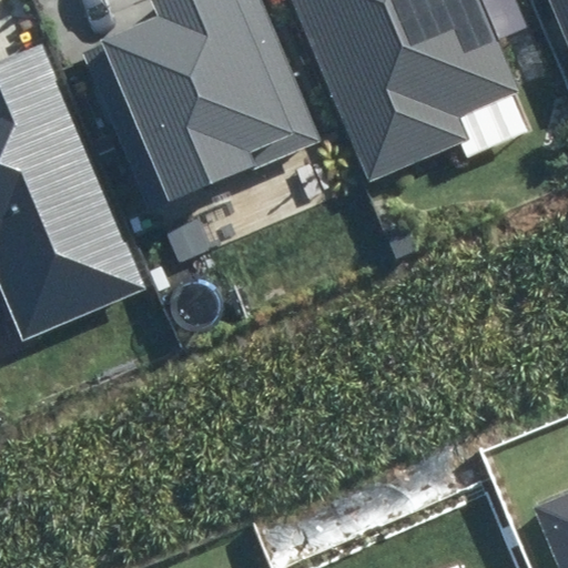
[(320,139),(261,0),(151,0),(159,18),(80,50),(146,211),(320,139)]
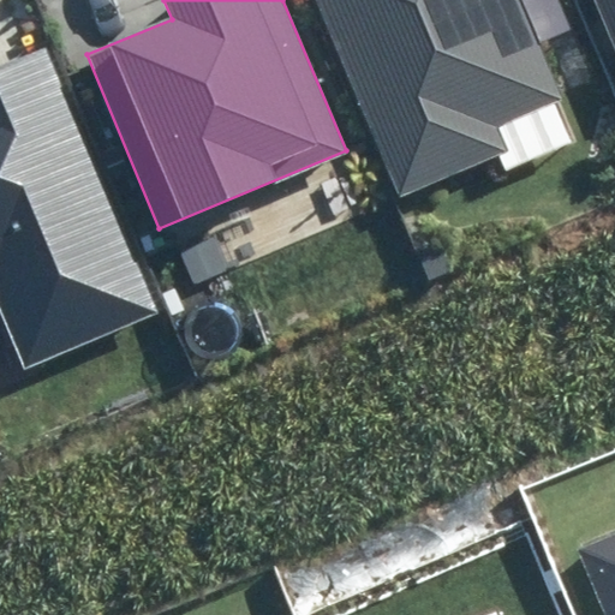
[(318,0),(400,197),(500,156),(506,172),(579,142),(520,0),(318,0)]
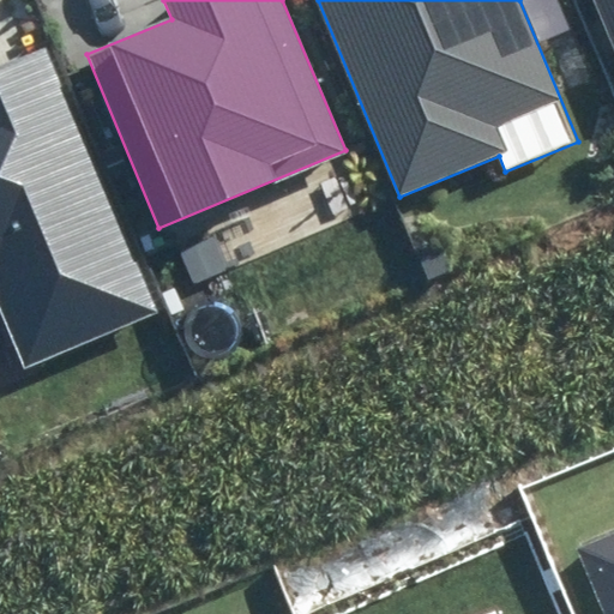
[(613,0),(596,0),(613,41),(613,0)]
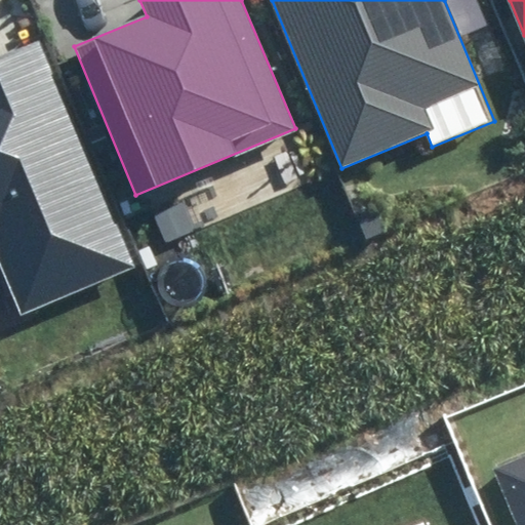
[(134,266),(38,42),(0,57),(0,265),(22,315),(134,266)]
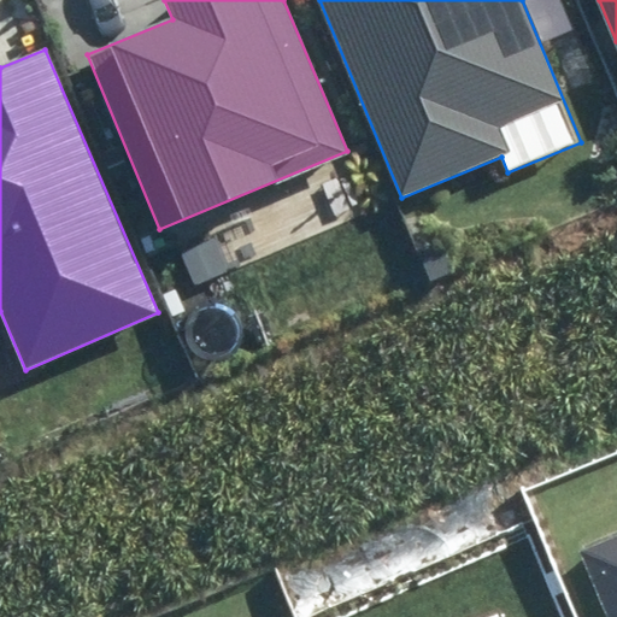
[(616,616),(616,535),(581,551),(607,616),(616,616)]
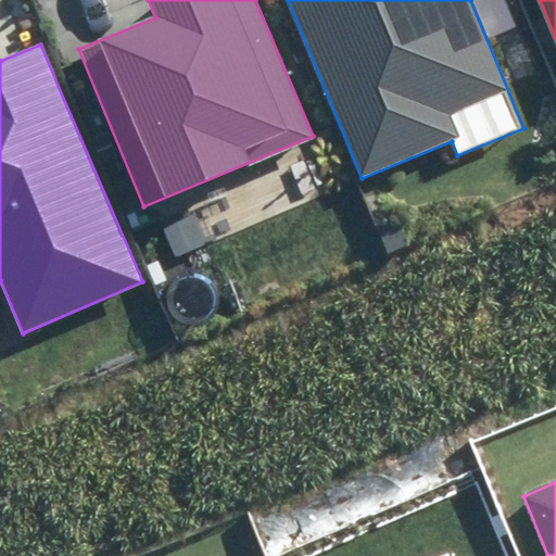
All buildings are outlined.
